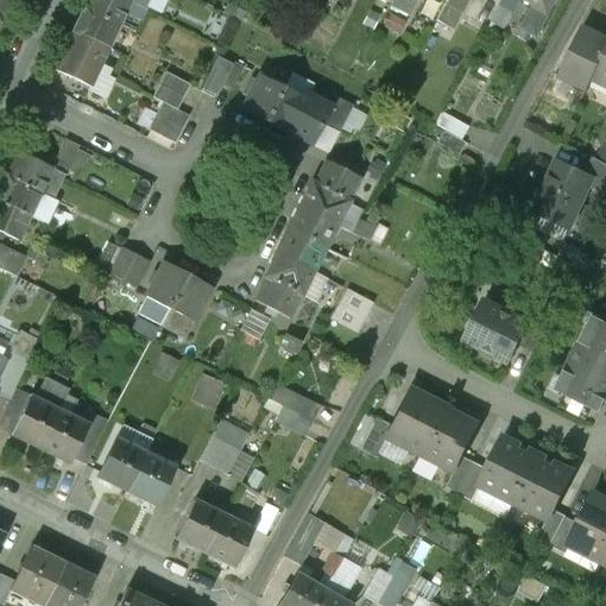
[(89,0),(87,7),(121,24),(127,12),(139,17),(144,6),(147,7),(150,0),(89,0)]
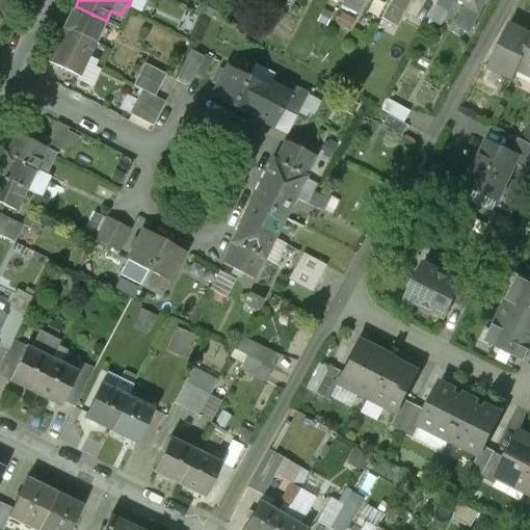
[(391,0),(382,18),(395,24),(407,0),(391,0)]
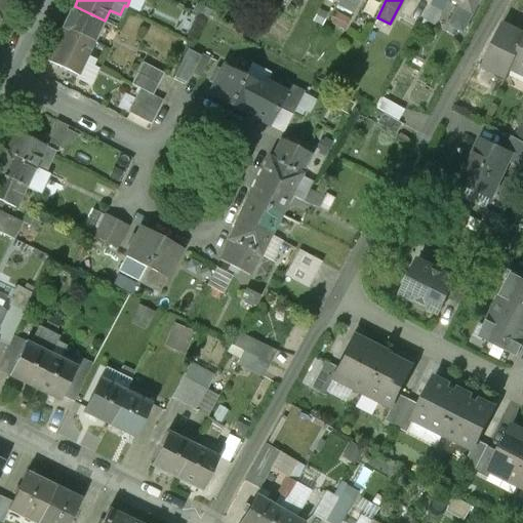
[(433,0),(431,3),(444,9),(448,0),(433,0)]
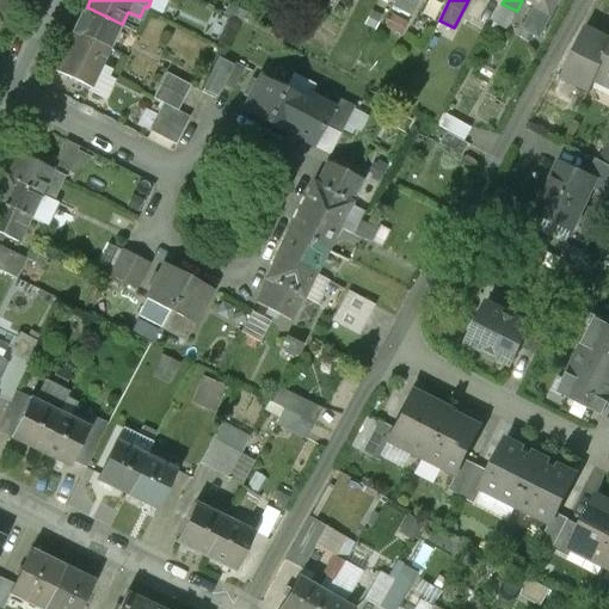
[(529,0),(536,4),(554,13),(560,0),(529,0)]
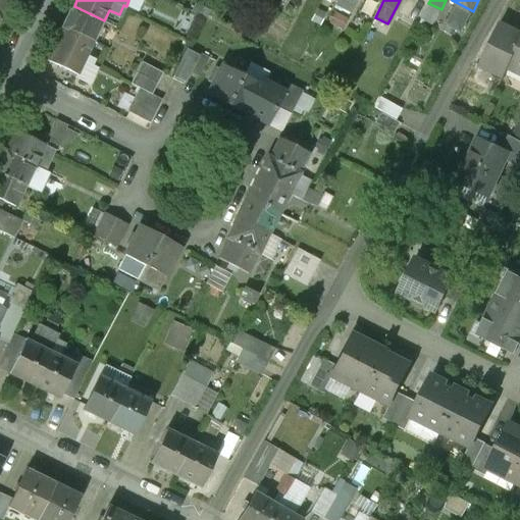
[(462,31),(473,11),(458,3),(448,22),(462,31)]
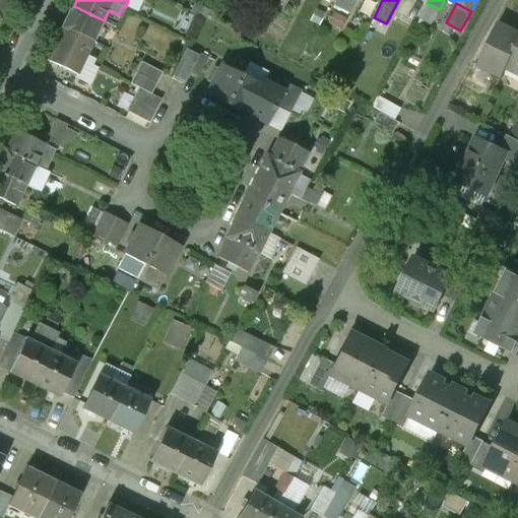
[(74,6),(64,26),(94,41),(104,20),(74,6)]
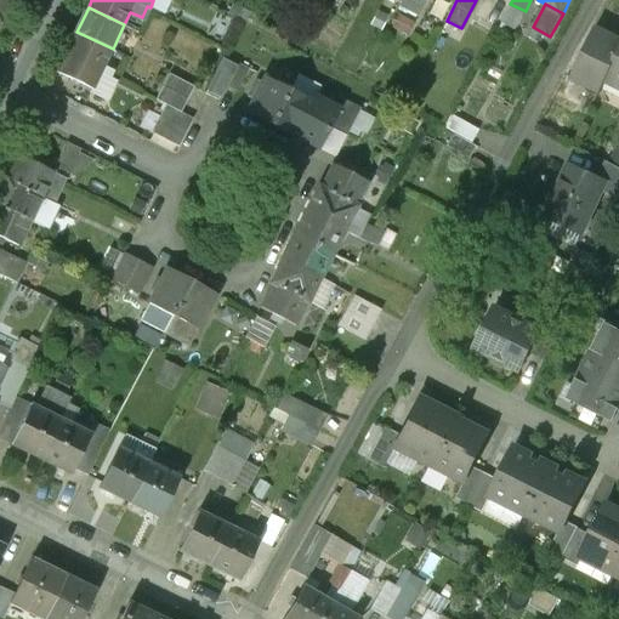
[(606,79),(618,51),(618,38),(596,28),(573,77),(601,90),(606,79)]
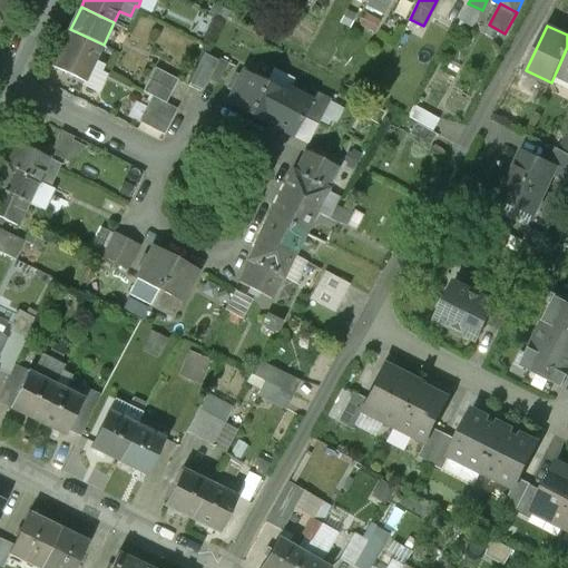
[(87,80),(104,45),(70,29),(54,65),(87,80)]
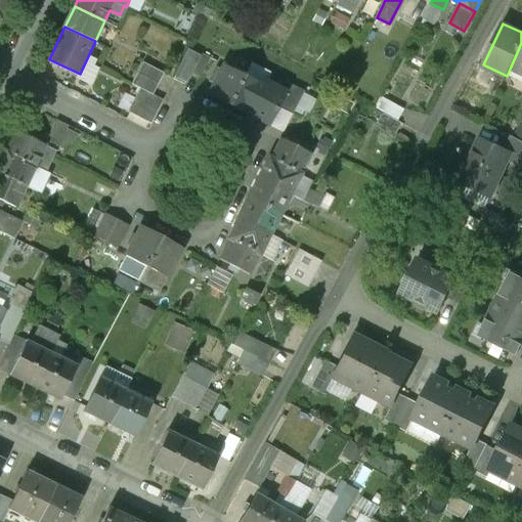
[(521,43),(511,67),(521,72),(521,43)]
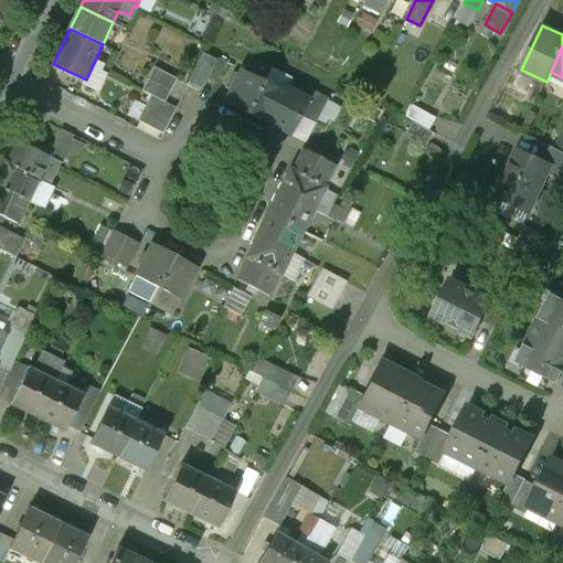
[(216,56),(205,76),(216,82),(227,62),(216,56)]
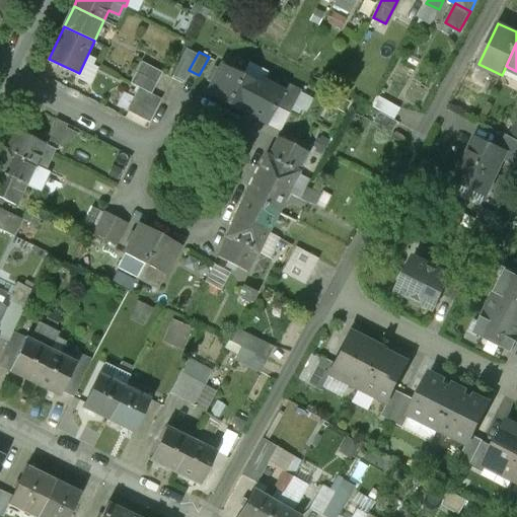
[(142,60),(132,82),(139,86),(152,93),(163,71),(142,60)]
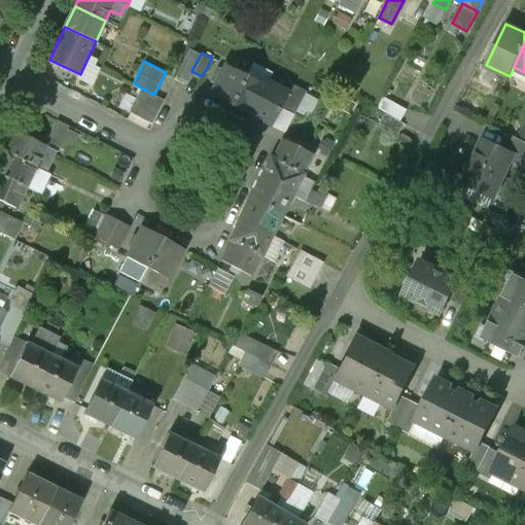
[(210,95),(231,105),(246,75),(225,65),(223,69),(218,67),(211,81),(216,83),(210,95)]
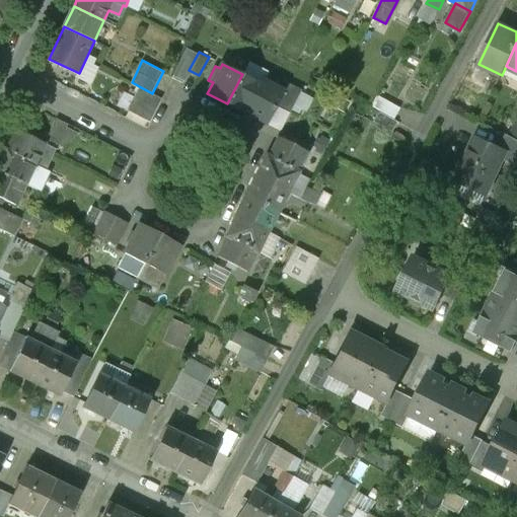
[(263,84),(242,74),(227,103),(267,124),(277,105),(284,91),(264,81),(263,84)]
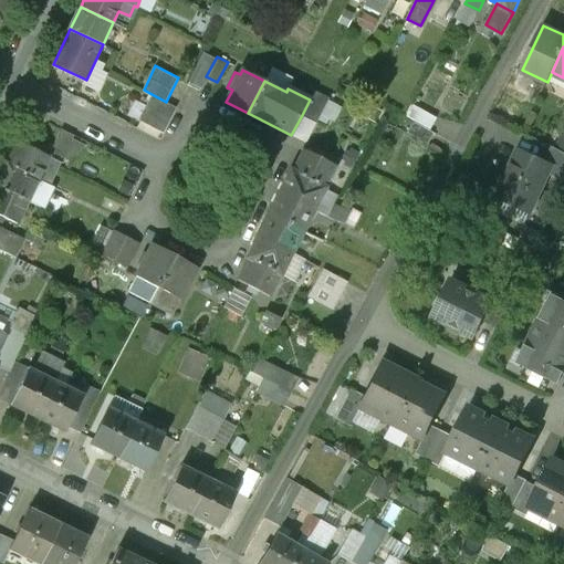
[(314,91),(310,100),(302,115),(317,123),(330,98),(314,91)]
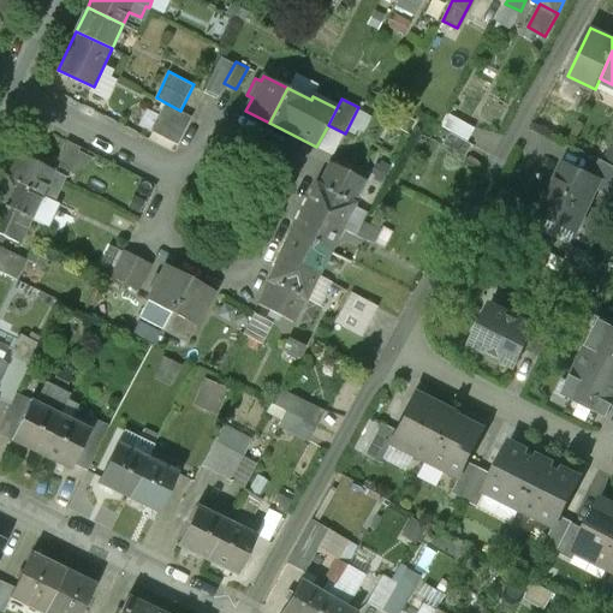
[(180,111),(165,102),(152,129),(179,143),(192,115),(180,111)]
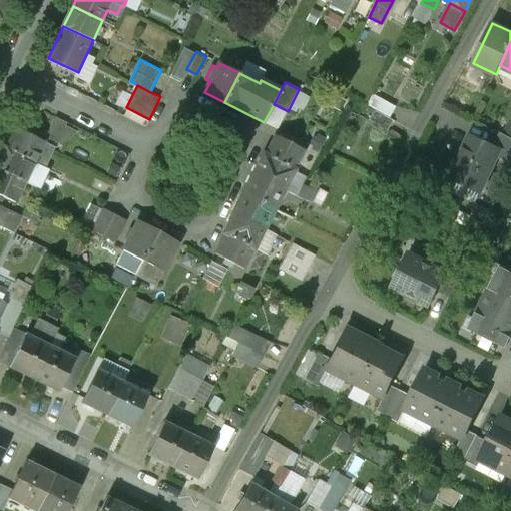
[(374,95),(370,104),(389,112),(393,104),(374,95)]
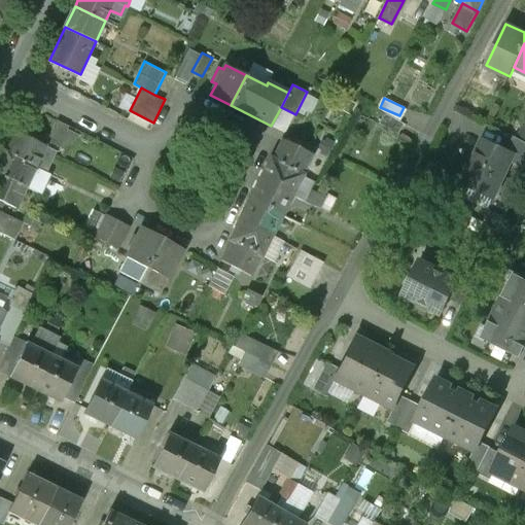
[(58,118),(48,137),(60,143),(70,125),(58,118)]
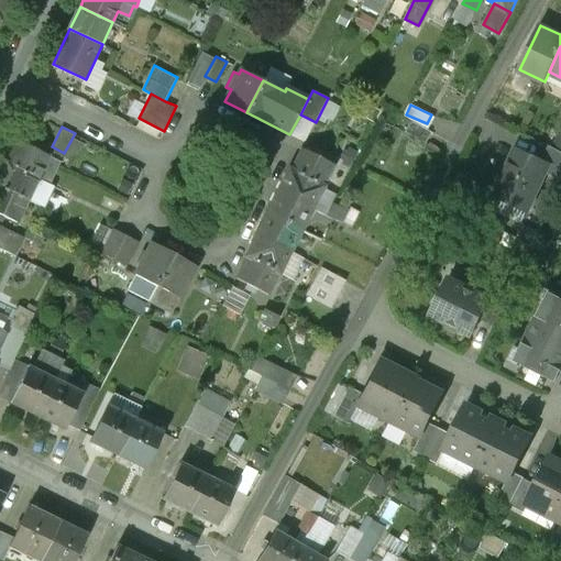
[(18,140),(7,162),(51,183),(61,163),(48,157),(50,154),(18,140)]
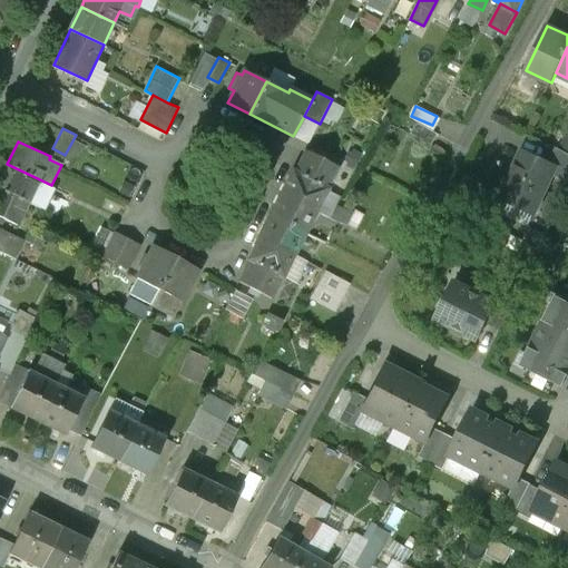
[(567,152),(557,147),(548,165),(556,168),(554,174),(567,180),(567,152)]
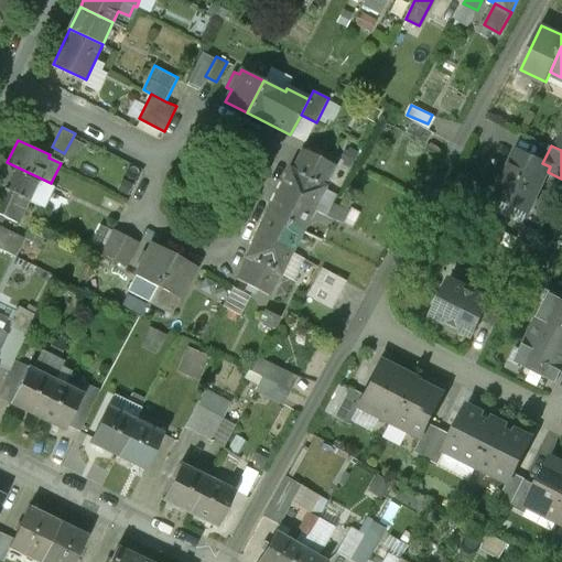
[(303,148),(291,171),(323,186),(335,163),(303,148)]
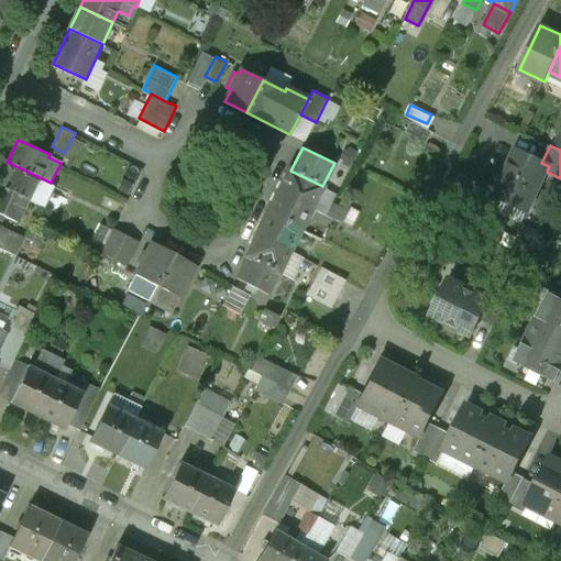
[(541,163),(516,151),(506,171),(504,169),(498,171),(495,179),(495,185),(498,186),(496,191),(529,208),(547,172),(549,166),(541,163)]
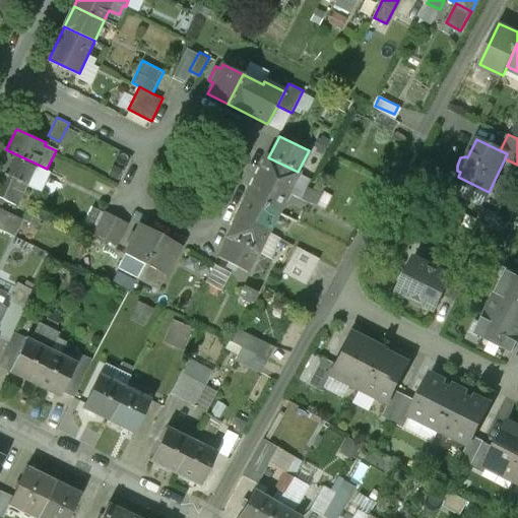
[(6,149),(0,163),(0,171),(26,183),(42,190),(51,171),(47,169),(6,149)]
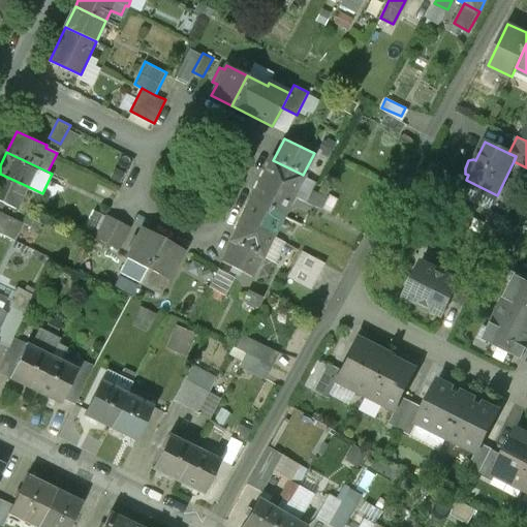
[(293,194),(303,175),(273,160),(272,159),(261,179),(293,194)]
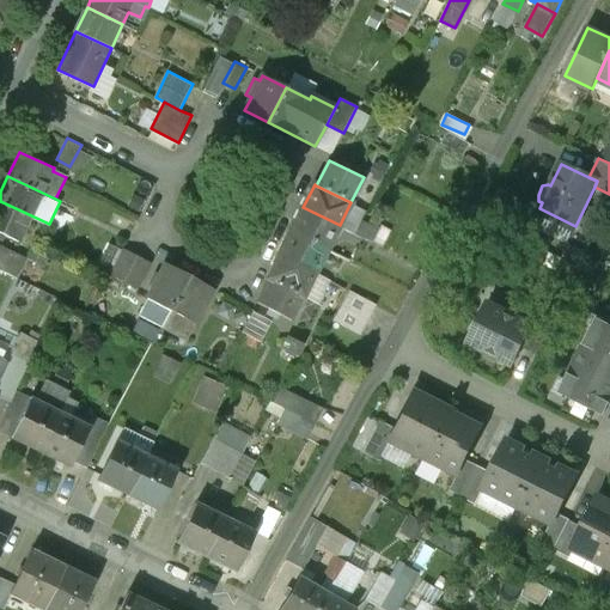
[(20,241),(31,215),(0,201),(0,231),(6,233),(20,241)]
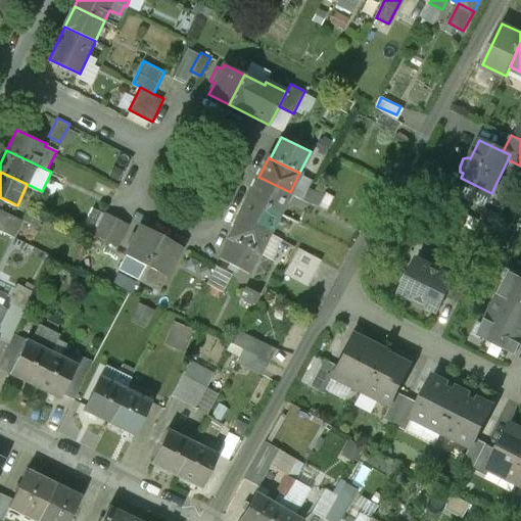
[(280,212),(290,192),(258,177),(248,197),(280,212)]
